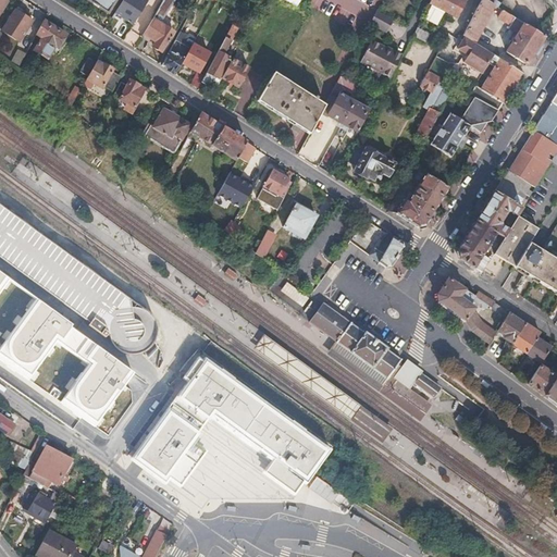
[(86,0),(108,13),(115,0),(86,0)]
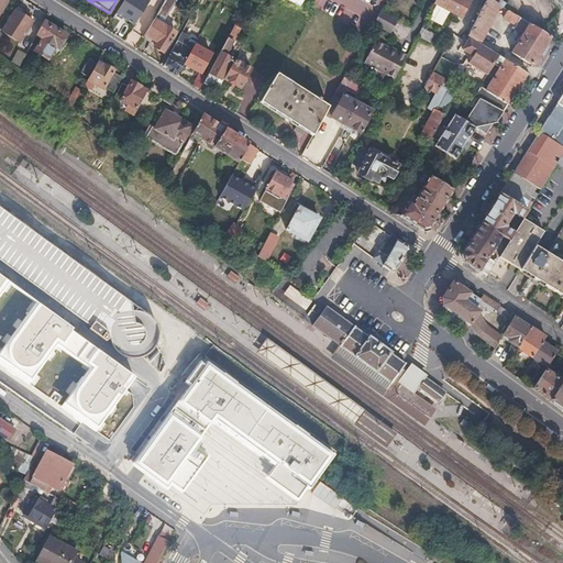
[(121,0),(114,13),(133,24),(147,0),(121,0)]
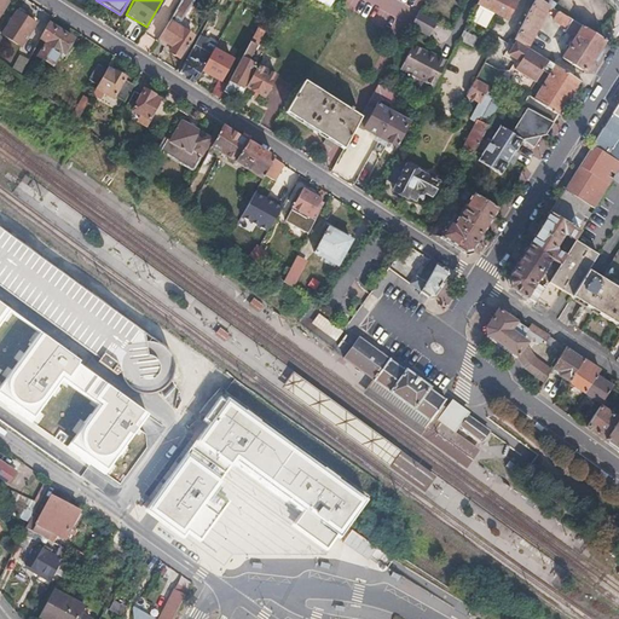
[(178,23),(194,1),(192,0),(181,0),(169,17),(178,23)]
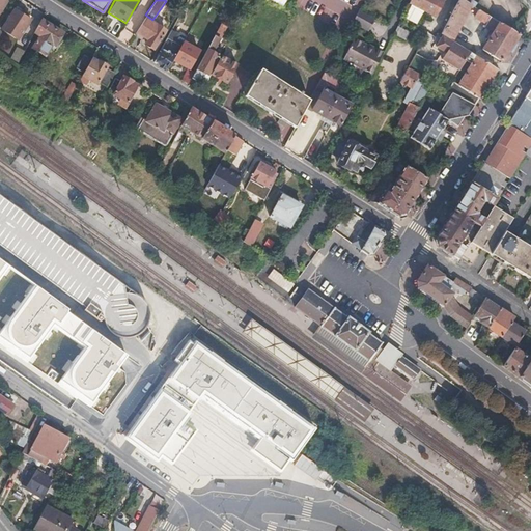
[(411,0),(409,4),(411,4),(423,11),(434,18),(442,3),(437,0),(411,0)]
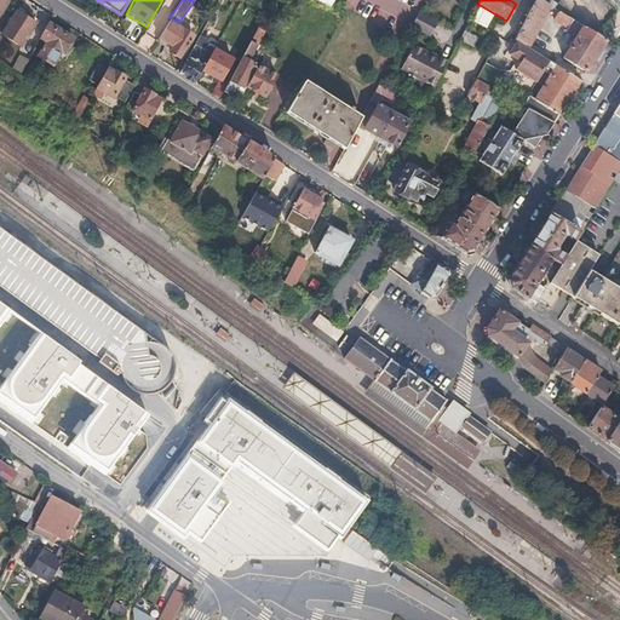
[(528,50),(550,7),(538,0),(535,0),(514,41),(516,42),(528,50)]
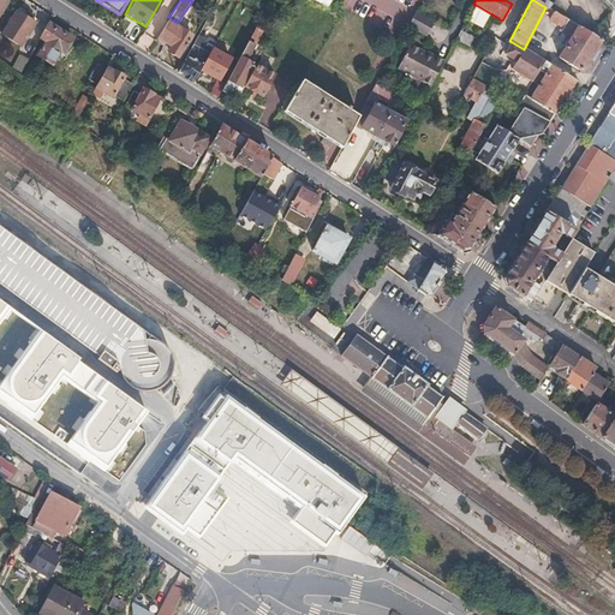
[(24,40),(36,22),(17,10),(6,28),(24,40)]
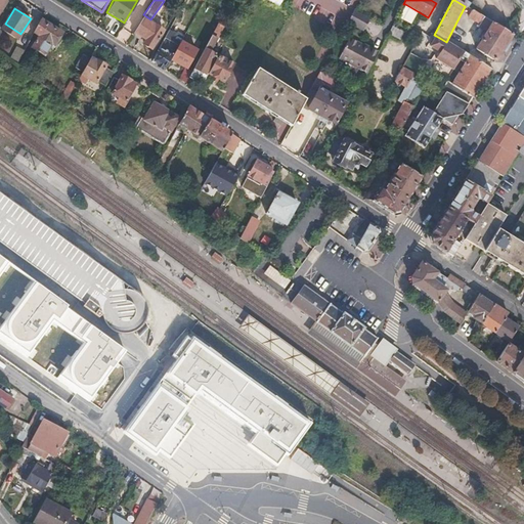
[(478,26),(483,17),(471,10),(467,18),(478,26)]
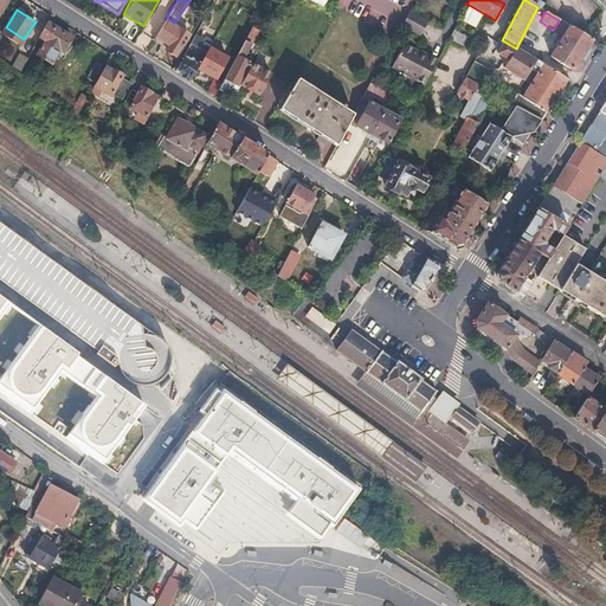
[(421,38),(427,24),(410,14),(403,27),(421,38)]
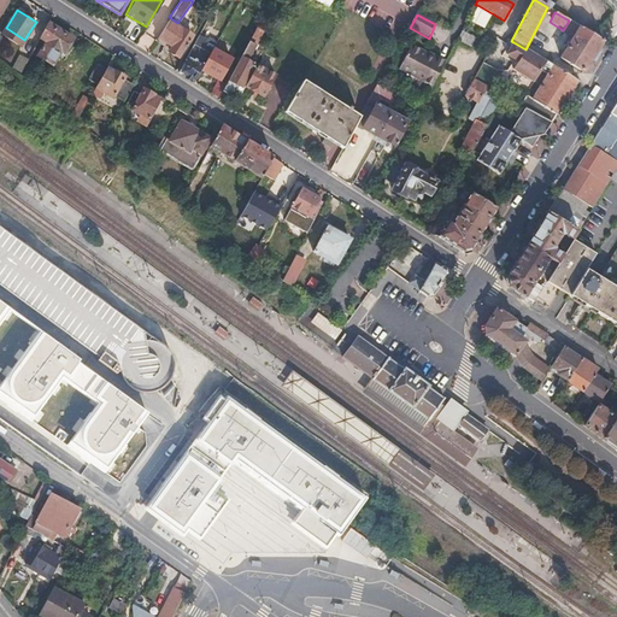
[(177,58),(192,36),(168,21),(156,42),(169,51),(168,52),(177,58)]
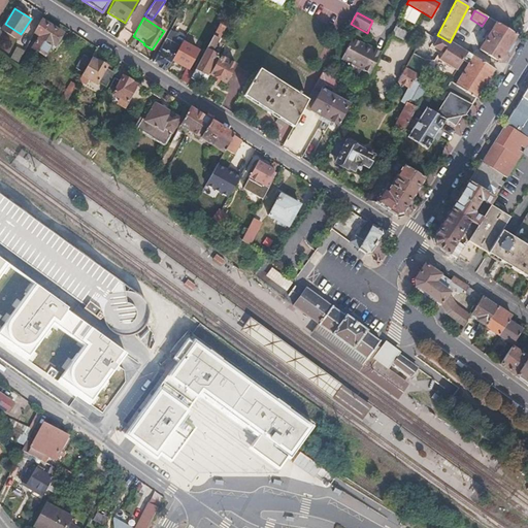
[(499,62),(516,35),(487,18),(482,26),(483,26),(482,28),(490,33),(485,41),(483,39),(481,42),(483,44),(480,51),(499,62)]
